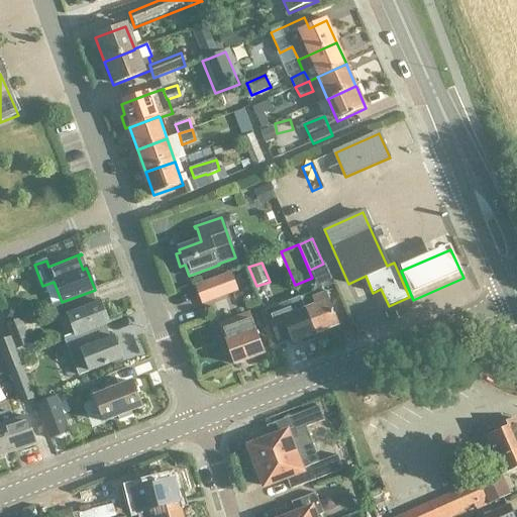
[(230,274),(197,287),(203,304),(237,292),(230,274)]
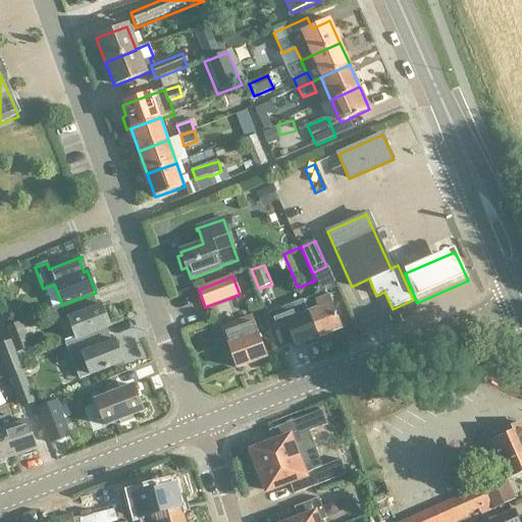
[(319,337),(342,328),(327,292),(304,301),(309,313),(319,337)]
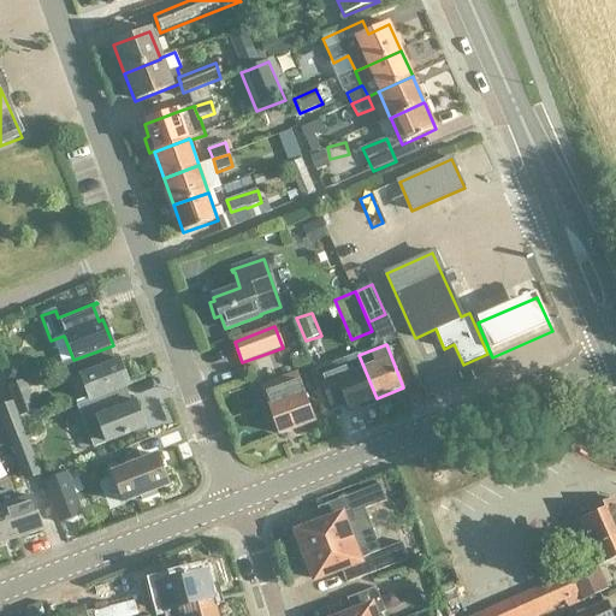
[(73,360),(63,363),(70,381),(81,377),(90,401),(90,402),(120,390),(130,386),(120,361),(110,365),(104,349),(73,360)]
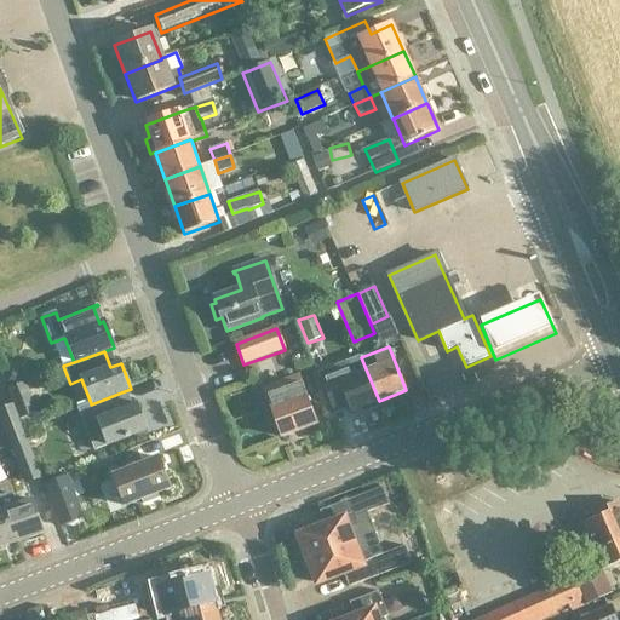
[(379,401),(367,372),(354,377),(348,363),(336,368),(342,382),(340,383),(351,412),(379,401)]
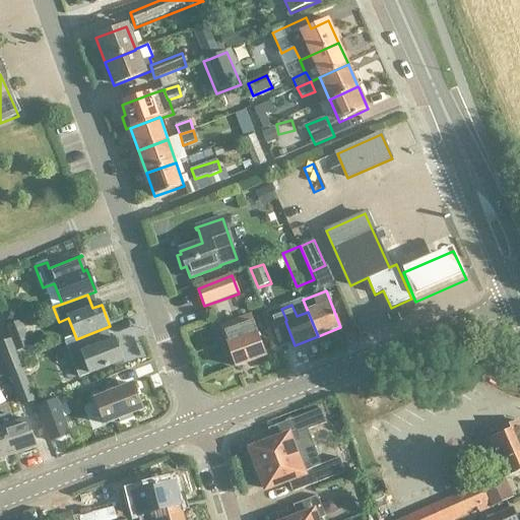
[(266,358),(257,332),(251,317),(223,326),(230,342),(228,343),(237,368),(266,358)]
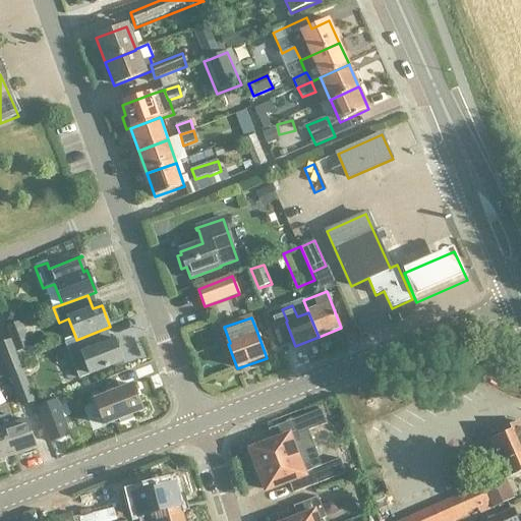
[(7,328),(19,361),(40,353),(38,347),(34,349),(22,322),(7,328)]
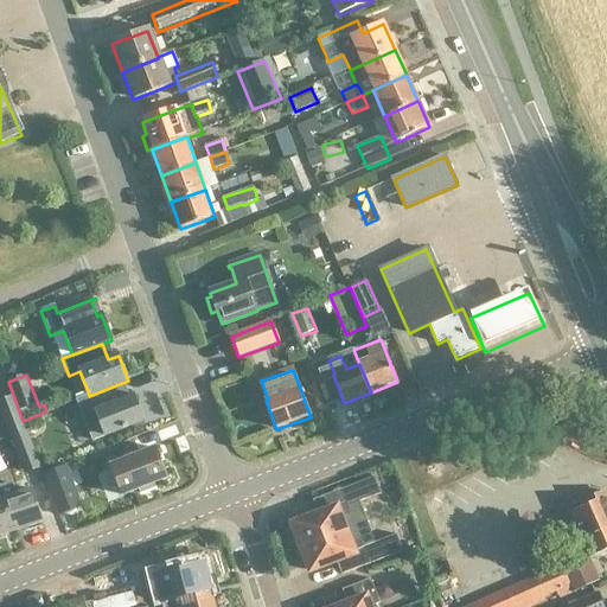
[(89,396),(89,395),(76,400),(93,441),(145,421),(134,396),(125,400),(119,384),(89,396)]
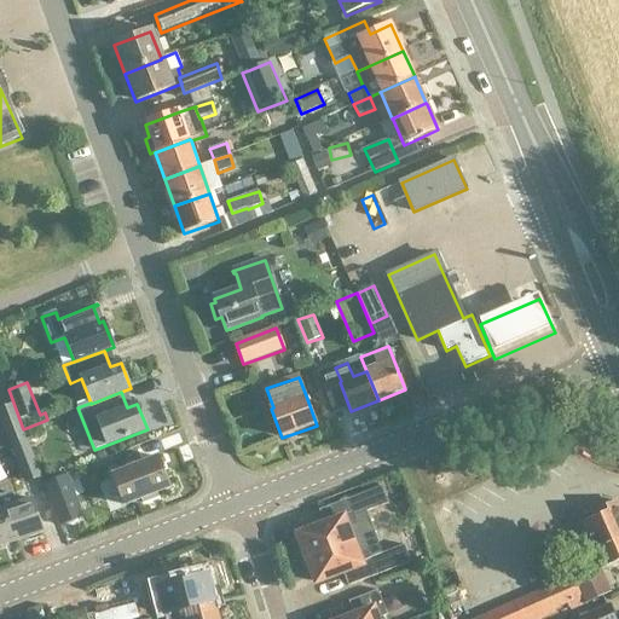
[(28,440),(23,429),(15,405),(0,410),(0,412),(13,446),(28,440)]
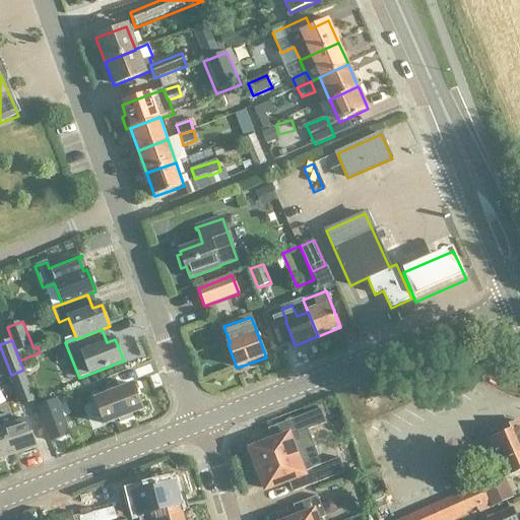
[(35,399),(23,370),(11,375),(22,404),(35,399)]
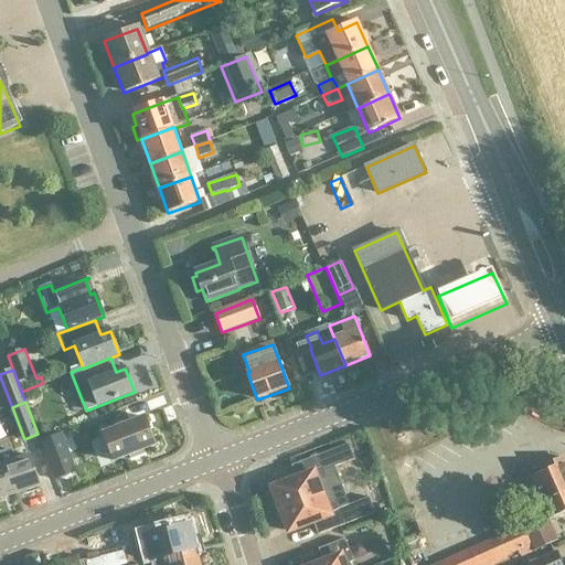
[(144,455),(142,451),(155,446),(144,417),(103,434),(114,462),(129,456),(130,460),(144,455)]
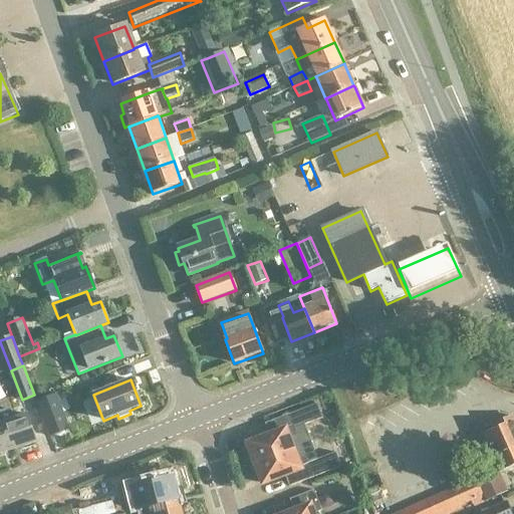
[(55,395),(36,402),(50,437),(69,430),(55,395)]
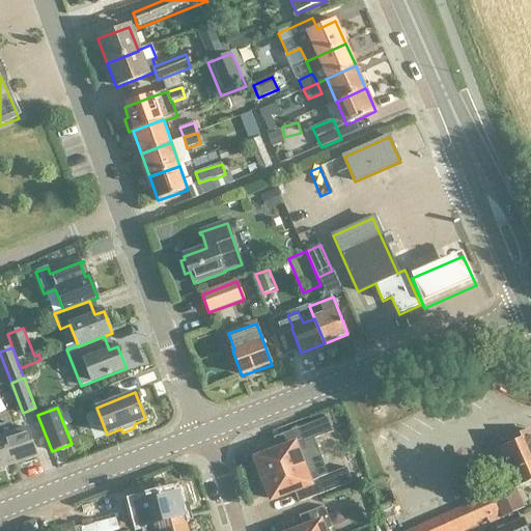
[(333,434),(327,418),(274,439),(279,451),(256,459),(257,463),(254,464),(260,481),(322,458),(314,441),(333,434)]
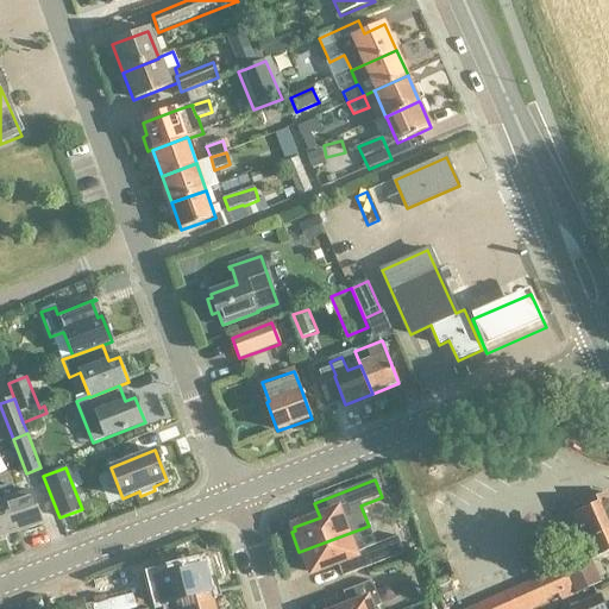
[(13,534),(43,525),(32,491),(16,496),(12,485),(0,489),(0,491),(4,501),(13,534)]
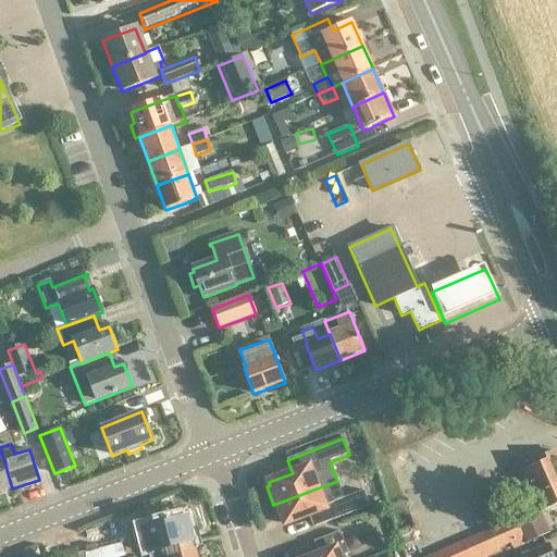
[(0,492),(12,489),(3,458),(0,449),(0,492)]
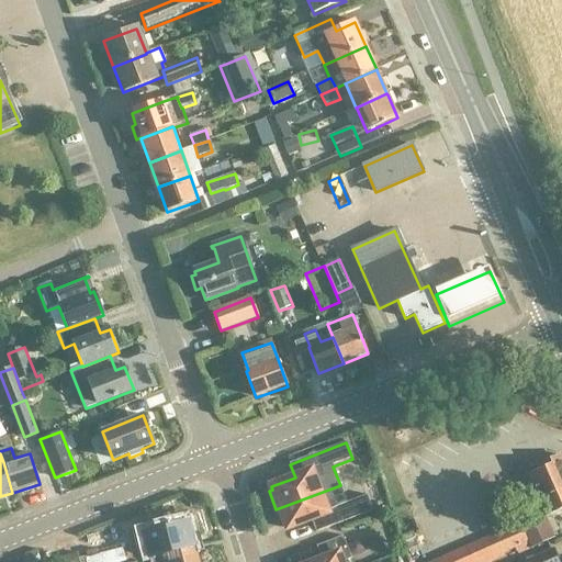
[(547,516),(561,508),(561,459),(560,456),(525,471),(546,516),(547,516)]
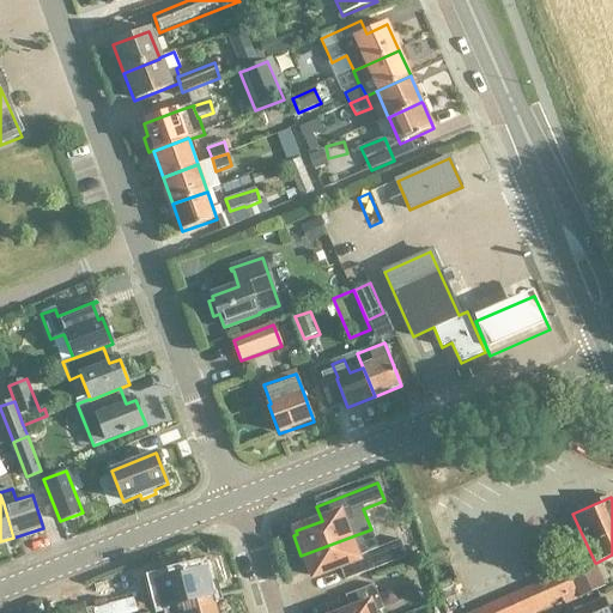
[(340,569),(346,582),(407,558),(401,541),(378,550),(371,529),(301,556),(309,576),(313,575),(314,578),(340,569)]
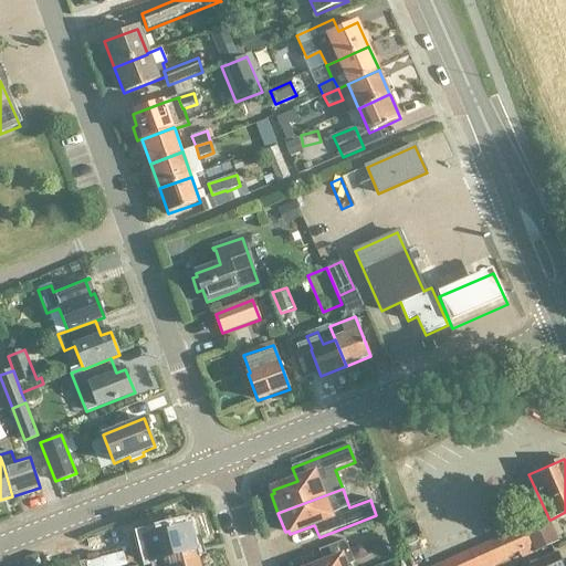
[(523,556),(559,540),(551,520),(549,520),(525,531),(524,526),(436,565),(489,565),(510,557),(507,554),(520,548),(523,556)]
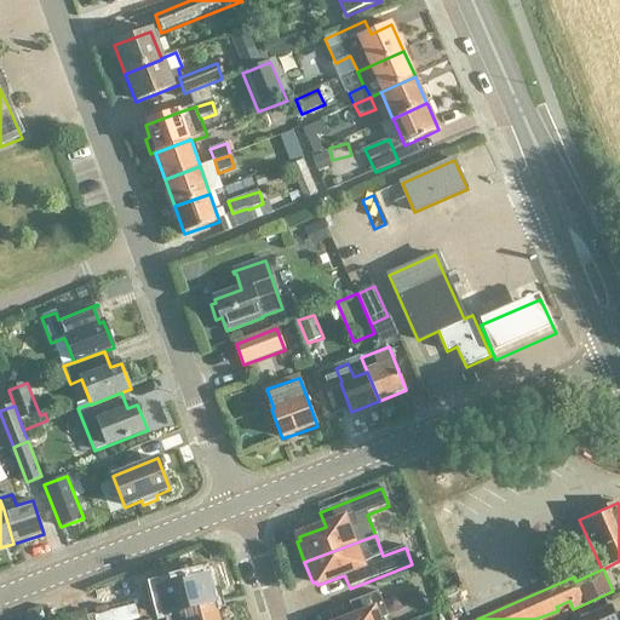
[(165,618),(216,604),(208,578),(177,586),(174,579),(156,584),(159,596),(165,618)]
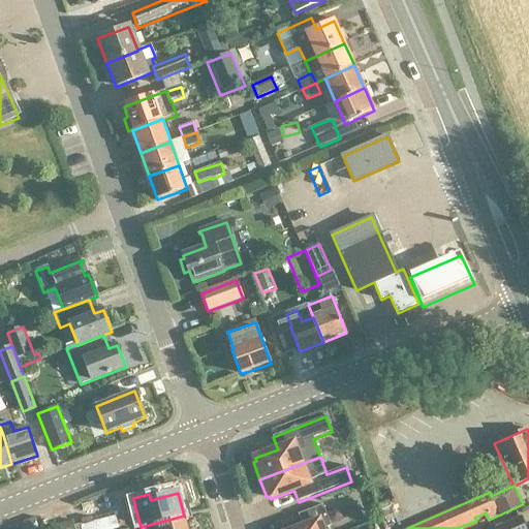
[(325,528),(332,527),(323,505),(299,516),(303,527),(298,528),(325,528)]
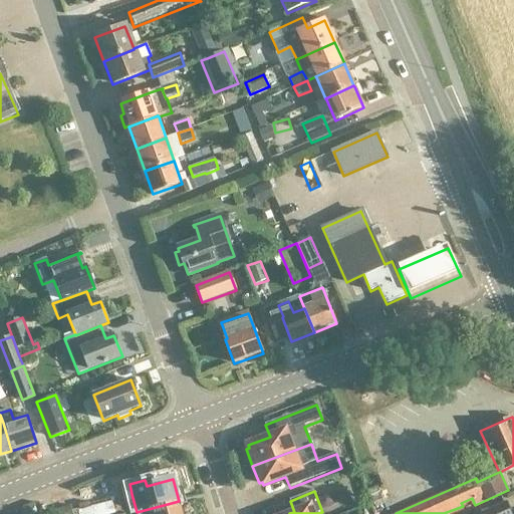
[(182,513),(179,501),(137,512),(137,513),(182,513)]
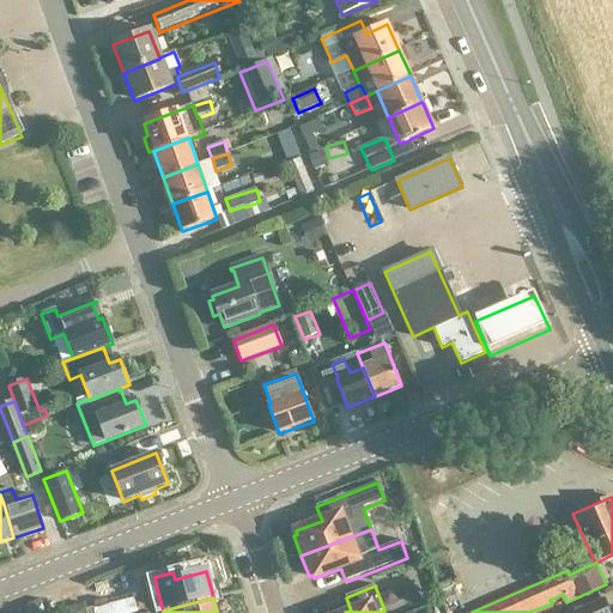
[(610,612),(605,601),(576,612),(610,612)]
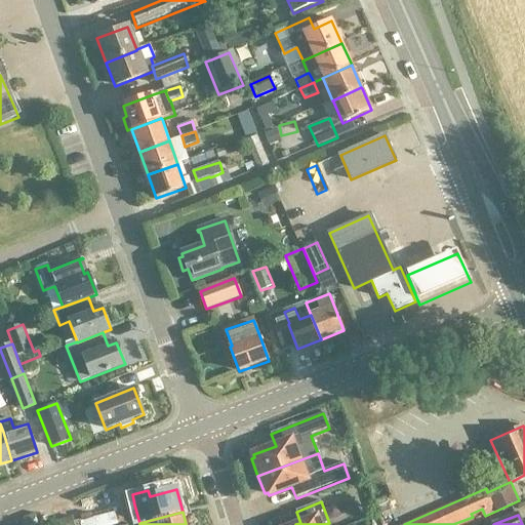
[(75,524),(73,516),(48,524),(47,524),(75,524)]
